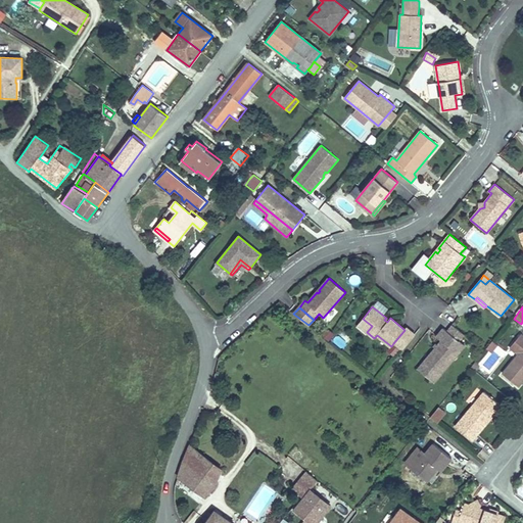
[(372,326),(363,319),(358,325),(367,332),(372,326)]
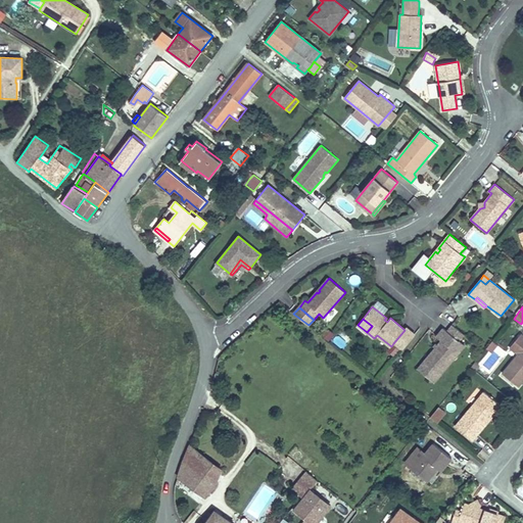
[(464,335),(453,325),(447,331),(459,341),(464,335)]
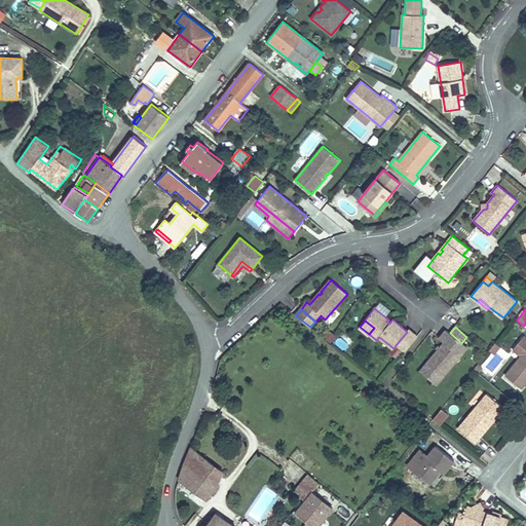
[(405,352),(417,337),(408,330),(407,332),(396,345),(405,352)]
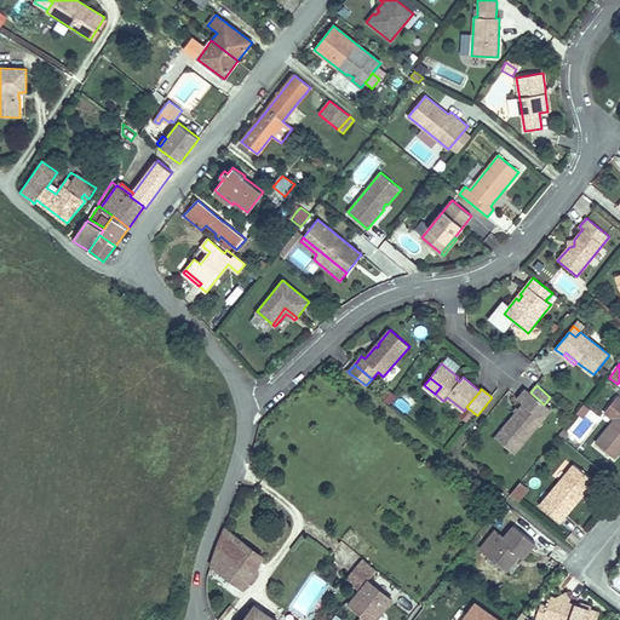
[(514,453),(543,419),(537,413),(544,405),(530,392),(526,389),(517,399),(523,405),(495,437),(514,453)]
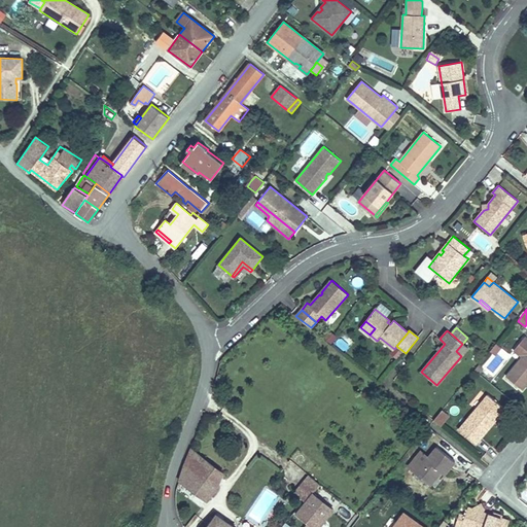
[(345,351),(350,345),(340,336),(335,342),(345,351)]
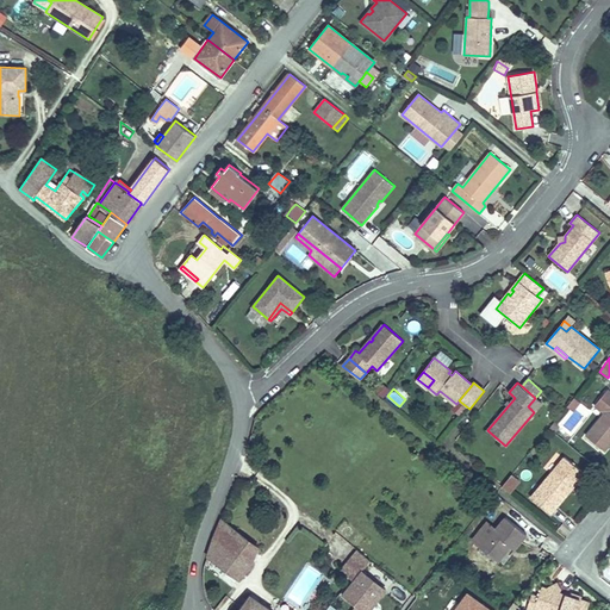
[(609,443),(609,392),(607,390),(595,405),(604,414),(586,436),(604,452),(609,443)]
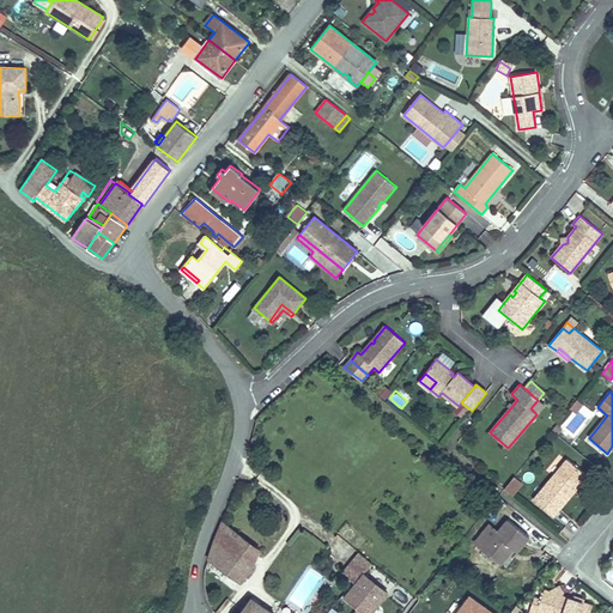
[(576,413),(583,404),(577,399),(570,408),(576,413)]
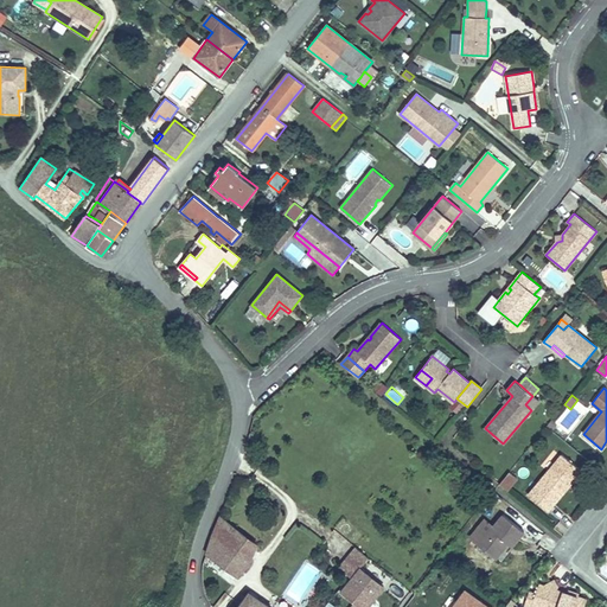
[(531,410),(540,401),(532,396),(525,404),(531,410)]
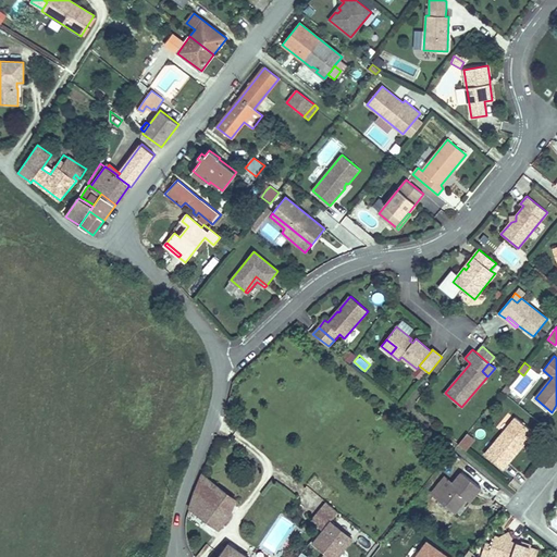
[(507,396),(511,391),(506,386),(502,392),(507,396)]
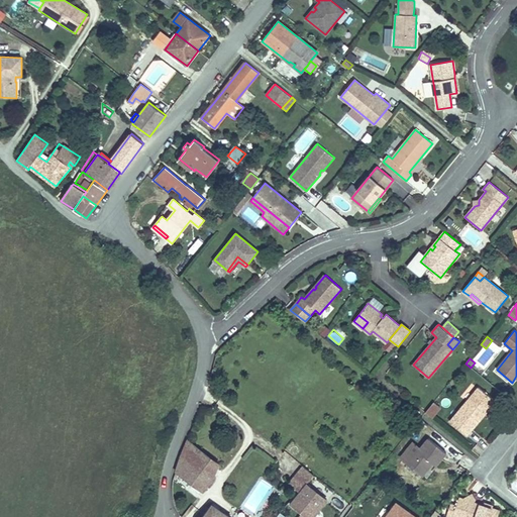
[(485,414),(482,412),(493,399),(479,387),(450,422),(467,436),(485,414)]
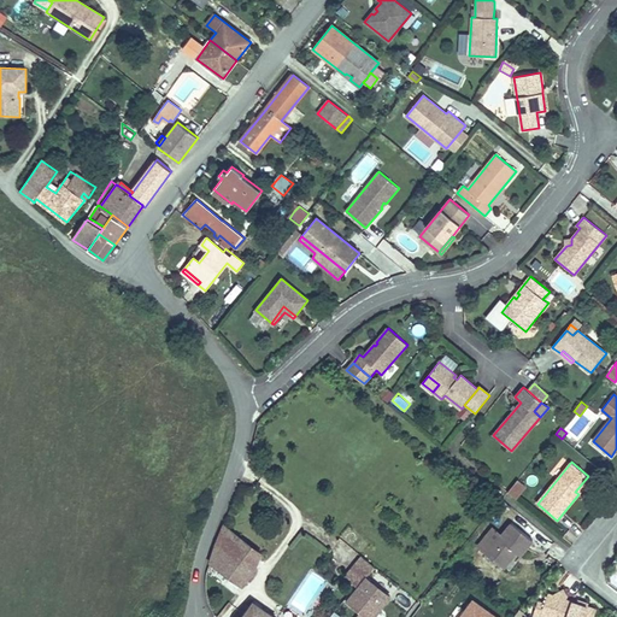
[(579,494),(592,479),(588,476),(575,492),(579,494)]
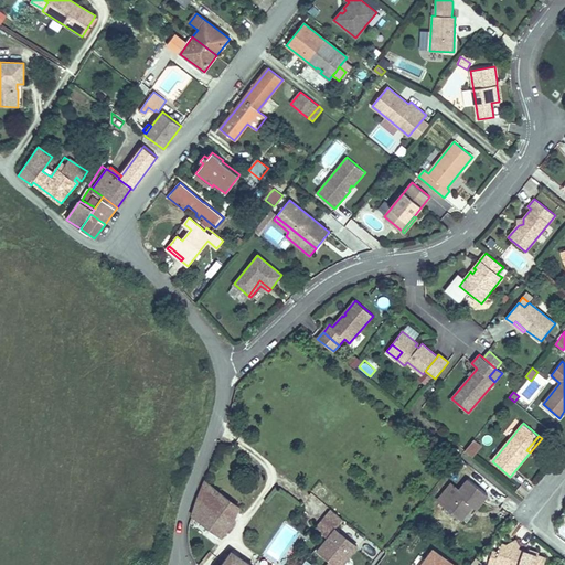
[(472,457),(481,445),(475,439),(465,451),(472,457)]
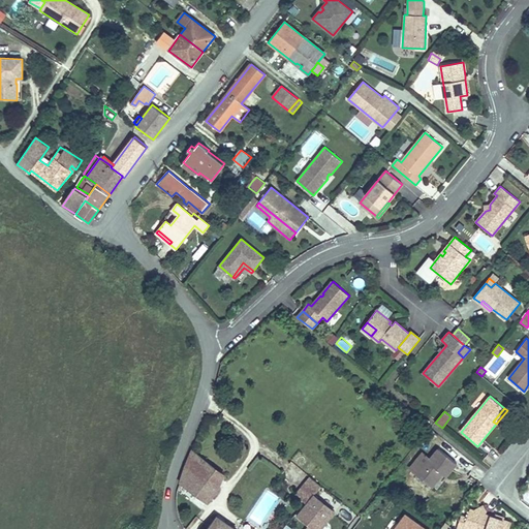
[(424,445),(435,432),(430,428),(419,441),(424,445)]
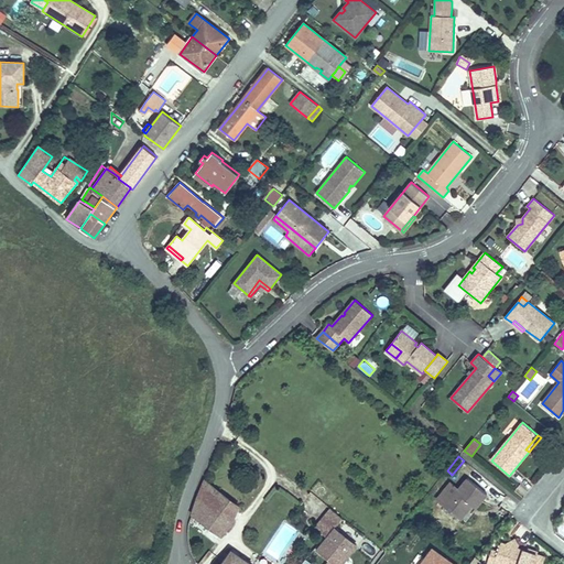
[(476,508),(487,494),(467,478),(458,489),(445,506),(444,506),(458,518),(470,503),(473,506),(476,508)]
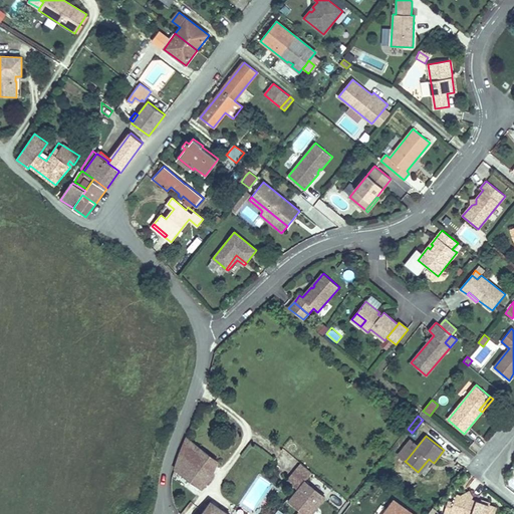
[(217,462),(186,440),(181,453),(212,475),(217,462)]
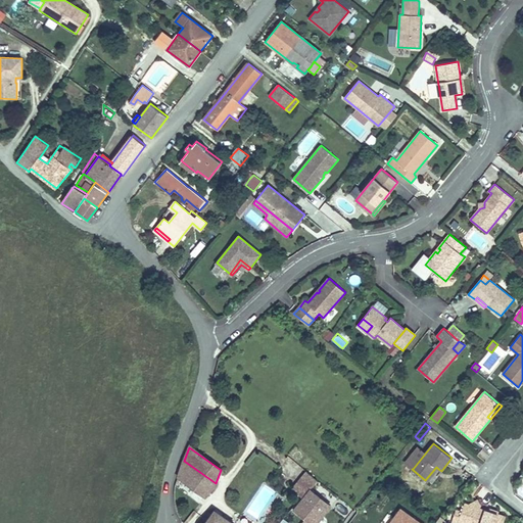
[(413,469),(425,454),(419,448),(407,464),(413,469)]
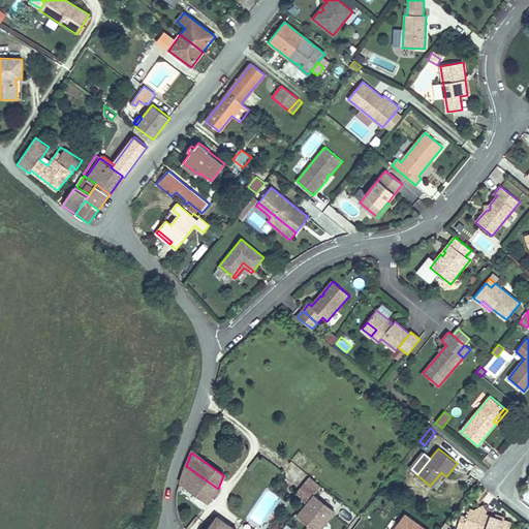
[(218,489),(186,466),(181,481),(196,493),(196,494),(208,502),(218,489)]
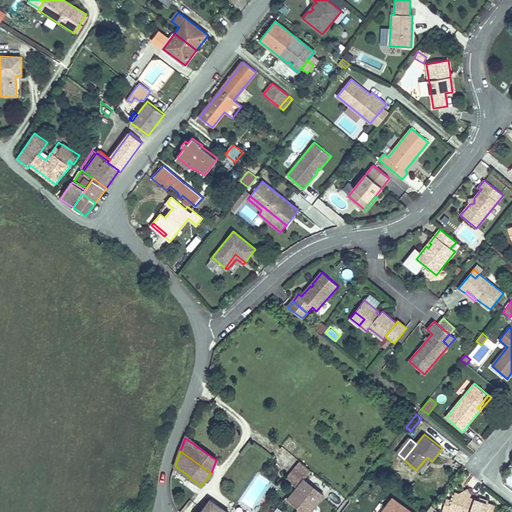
[(418,472),(429,459),(427,457),(416,470),(418,472)]
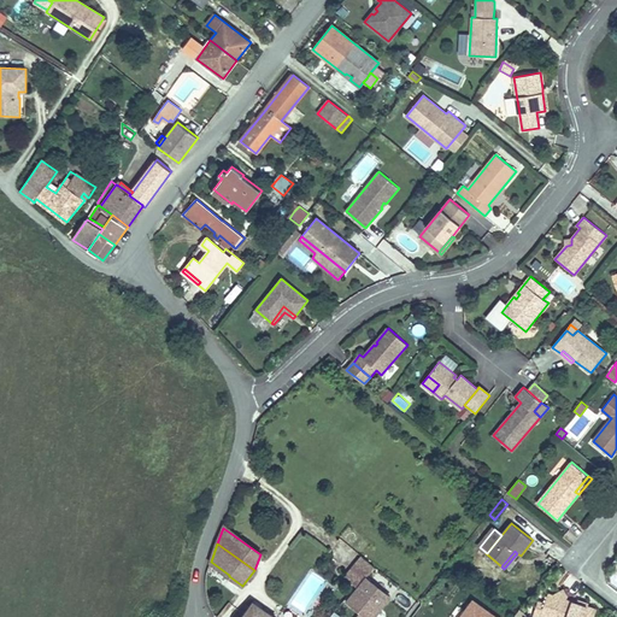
[(356,587),(375,566),(362,556),(345,576),(356,587)]
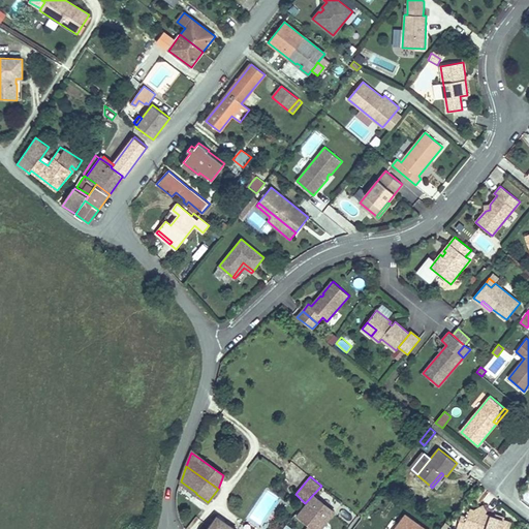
[(320,528),(334,512),(313,496),(298,517),(308,525),(312,528),(320,528)]
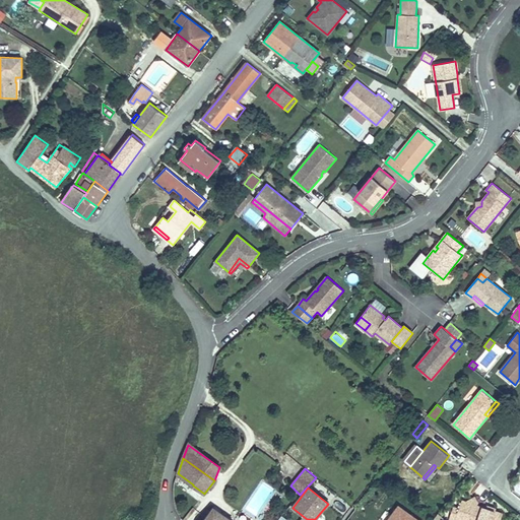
[(478,503),(474,497),(469,500),(474,507),(477,506),(478,503)]
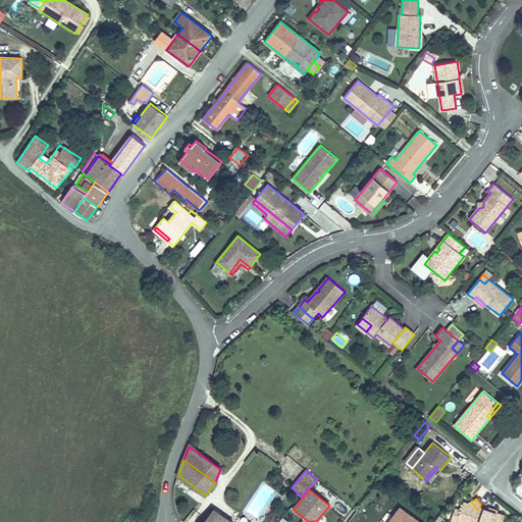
[(502,521),(505,516),(497,513),(498,511),(488,508),(487,511),(479,508),(476,509),(471,502),(468,504),(464,502),(461,511),(456,521),(502,521)]
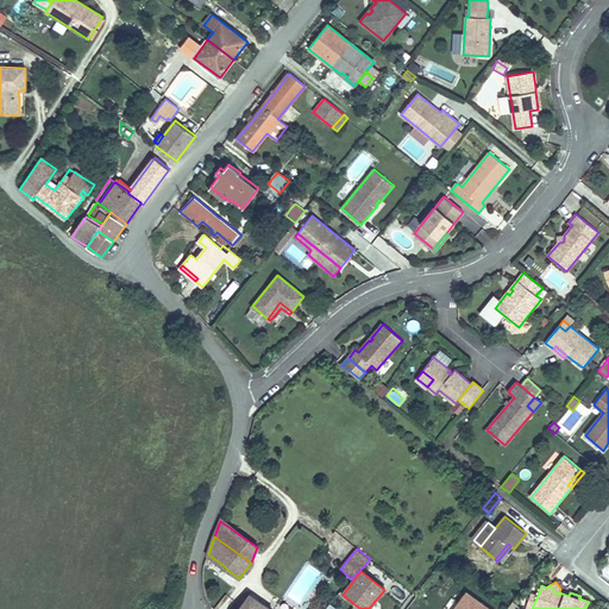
[(496,608),(468,588),(451,608),(496,608)]
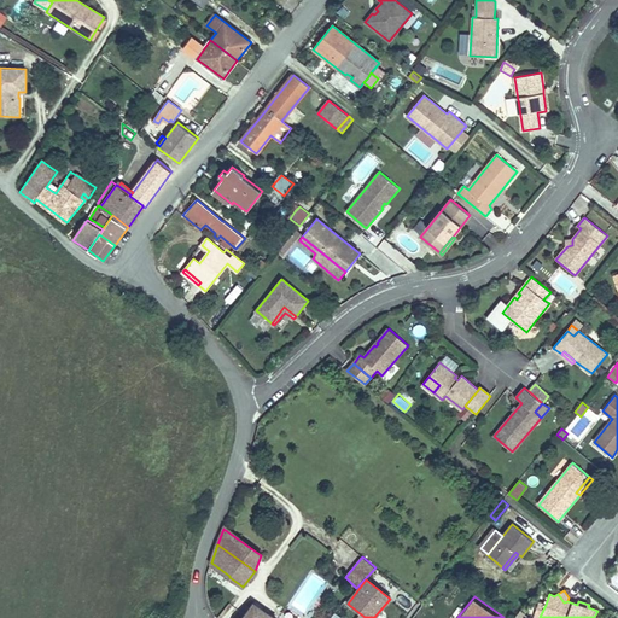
[(537,617),(540,617),(546,605),(538,602),(534,617),(537,617)]
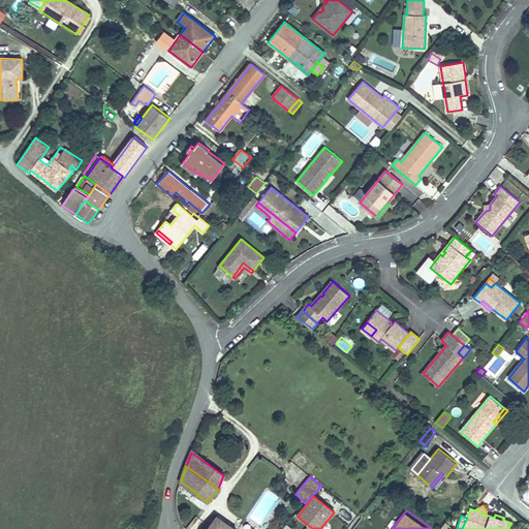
[(234,528),(216,517),(213,521),(210,519),(206,525),(208,527),(206,528),(234,528)]
